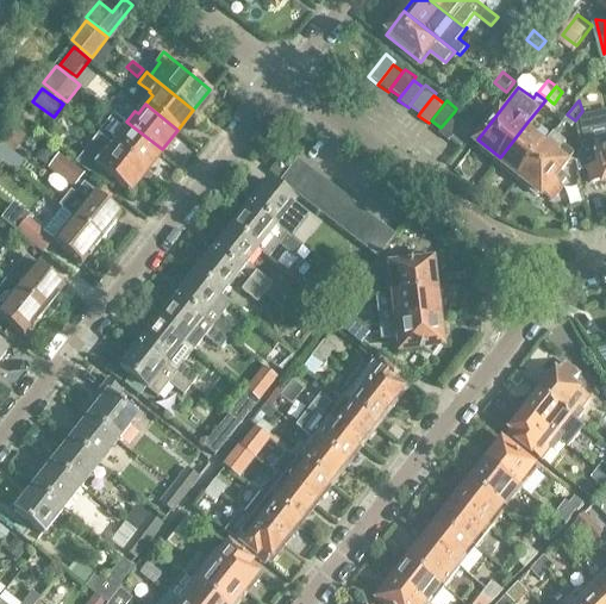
[(455,111),(441,128),(439,131),(449,138),(450,136),(464,118),(455,111)]
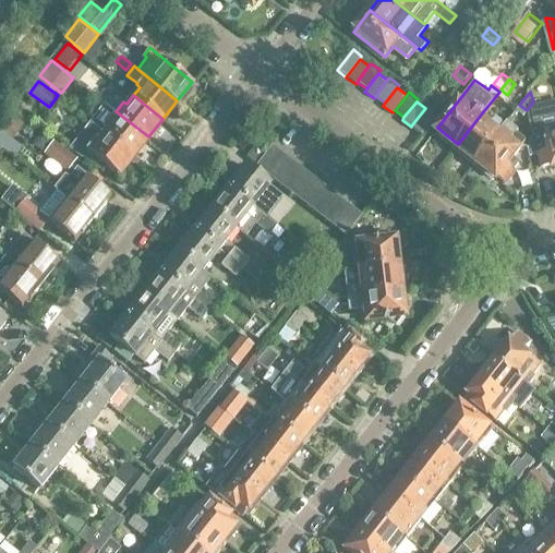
[(425,108),(412,124),(422,132),(436,113),(426,106),(425,108)]
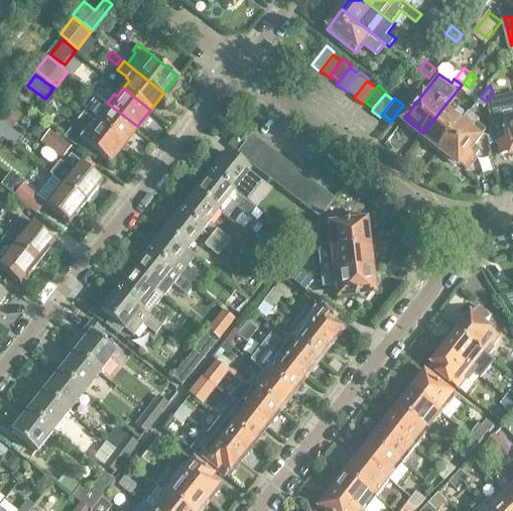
[(7,100),(0,109),(0,122),(9,129),(22,110),(7,100)]
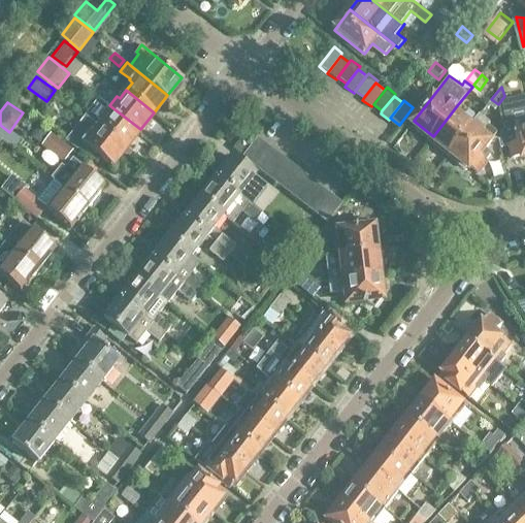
[(523,154),(524,153),(524,103),(512,106),(514,115),(504,117),(513,154),(522,152),(523,154)]
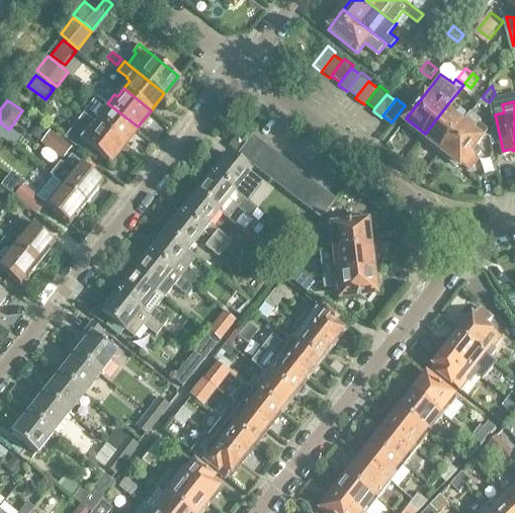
[(449,102),(425,134),(443,147),(470,112),(461,105),(459,105),(457,108),(449,102)]
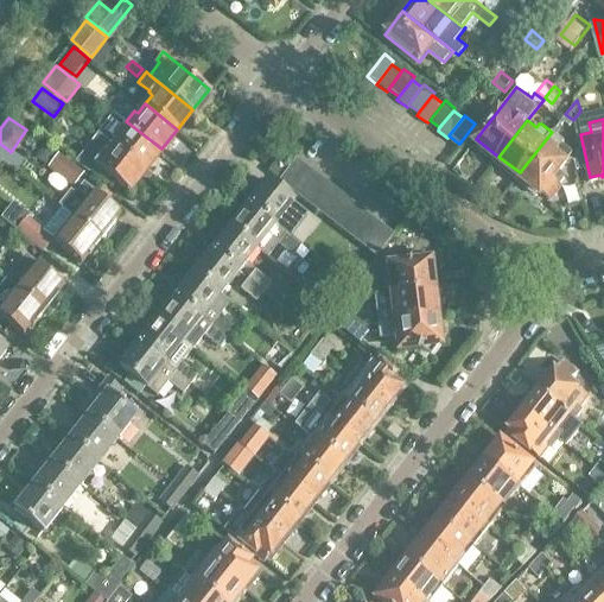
[(121,134),(114,144),(146,169),(161,149),(126,121),(118,132),(121,134)]
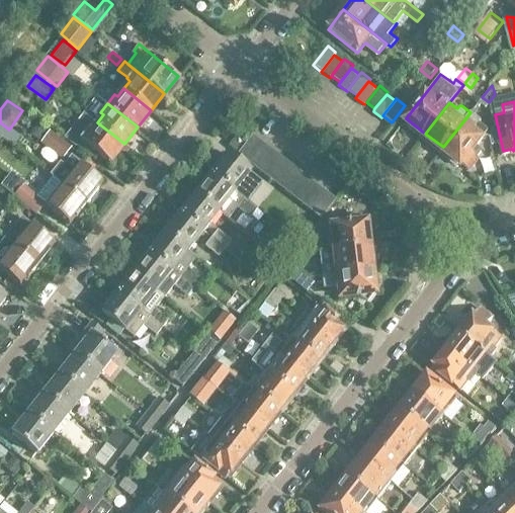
[(469,166),(479,154),(471,149),(483,135),(475,129),(484,116),(473,108),(470,112),(443,147),(461,162),(462,161),(469,166)]
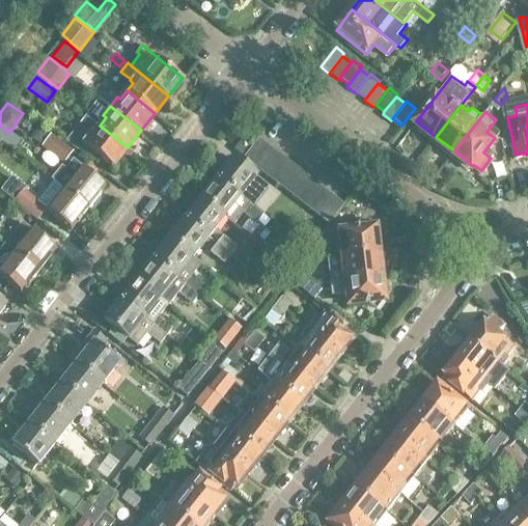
[(100,126),(88,116),(82,123),(79,121),(65,138),(78,148),(78,147),(84,151),(89,145),(113,165),(128,147),(100,126)]
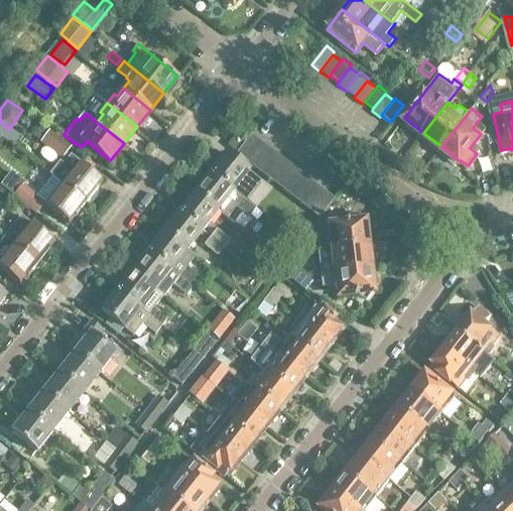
[(41,123),(29,115),(23,124),(35,132),(41,123)]
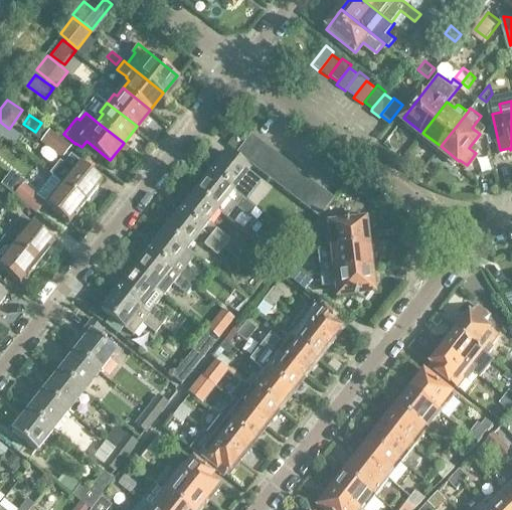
[(62,155),(70,144),(49,129),(41,140),(62,155)]
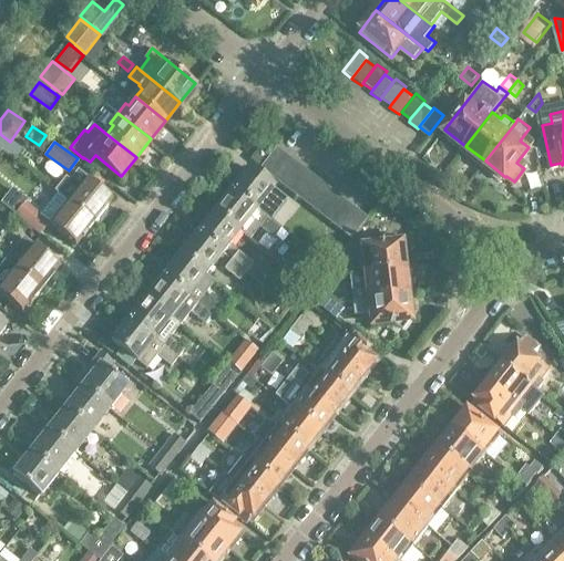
[(272,173),(288,152),(277,144),(260,165),(272,173)]
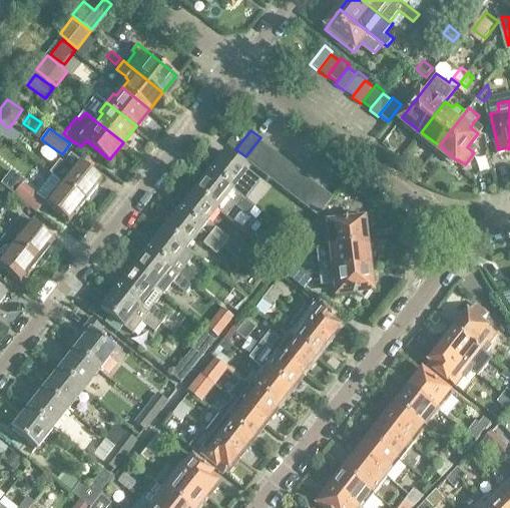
[(255,163),(270,144),(261,137),(245,156),(255,163)]
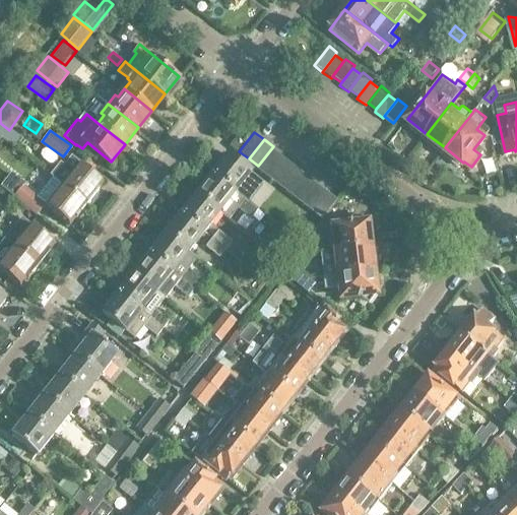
[(267,173),(282,153),(273,146),(258,166),(267,173)]
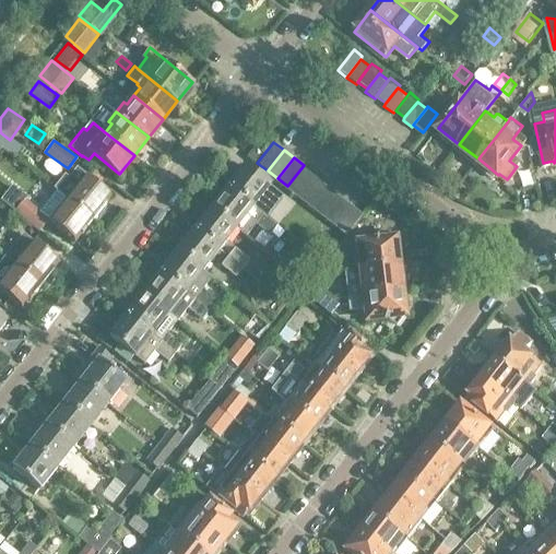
[(246,164),(228,186),(253,205),(271,184),(246,164)]
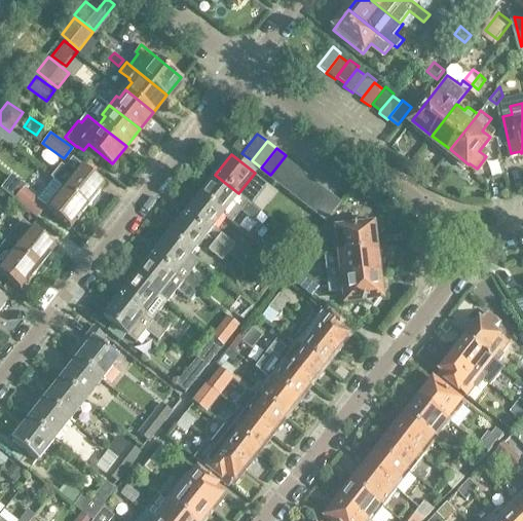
[(279,182),(295,162),(286,155),(270,175),(279,182)]
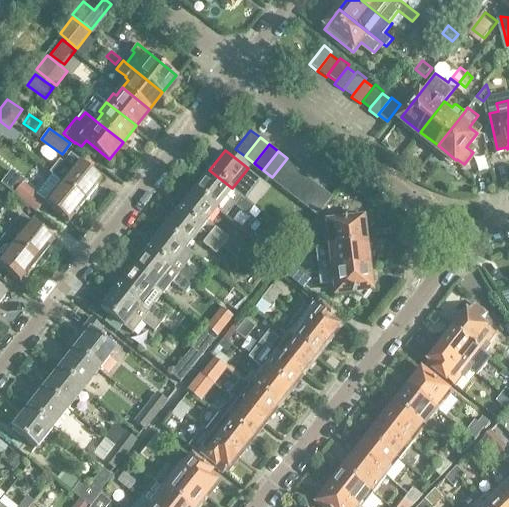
[(281,184),(296,165),(287,158),(272,177),(281,184)]
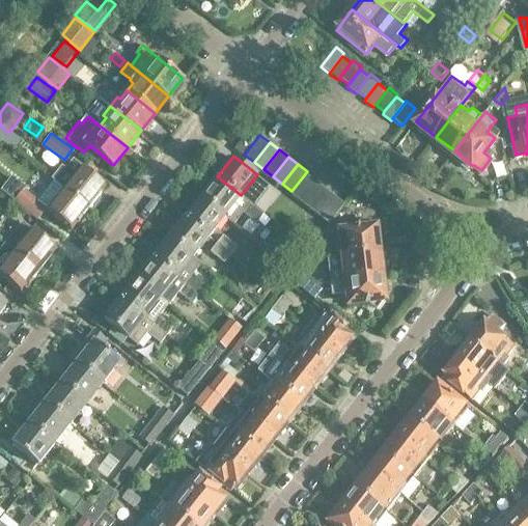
[(92,209),(103,195),(100,193),(106,185),(81,165),(64,187),(92,209)]
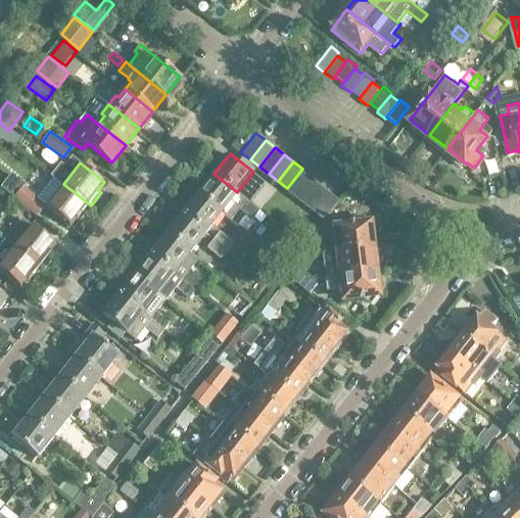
[(296,195),(311,176),(302,169),(287,188),(296,195)]
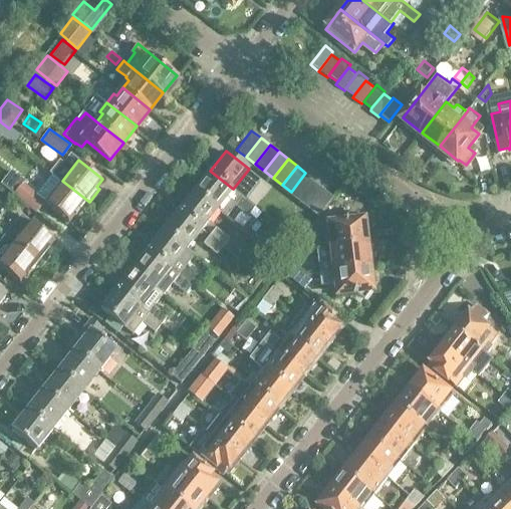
[(242,196),(233,189),(210,171),(195,190),(218,209),(227,216),(236,205),(249,215),(255,207),(242,196)]
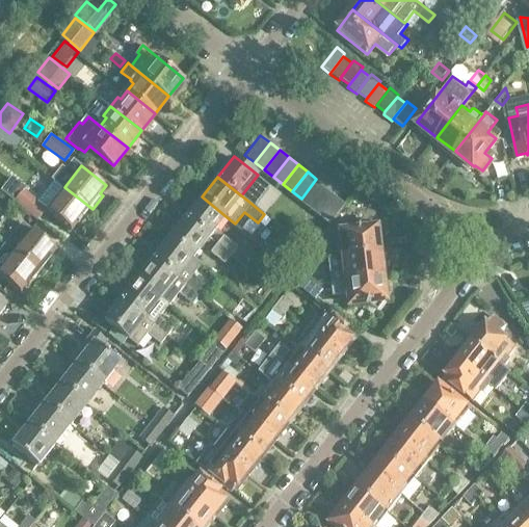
[(93,209),(64,187),(54,179),(37,200),(48,208),(47,209),(72,229),(78,220),(81,224),(93,209)]
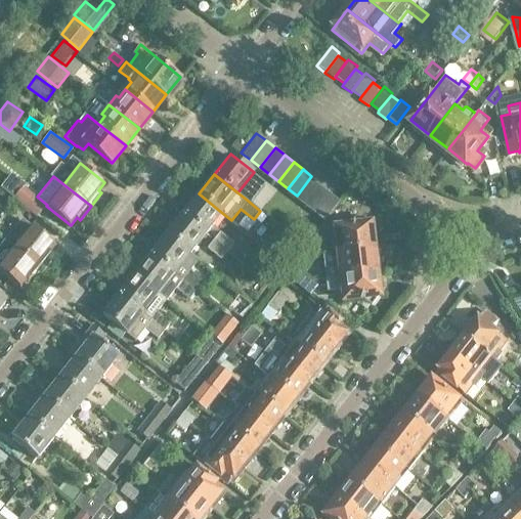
[(306,203),(320,183),(311,176),(297,196),(306,203)]
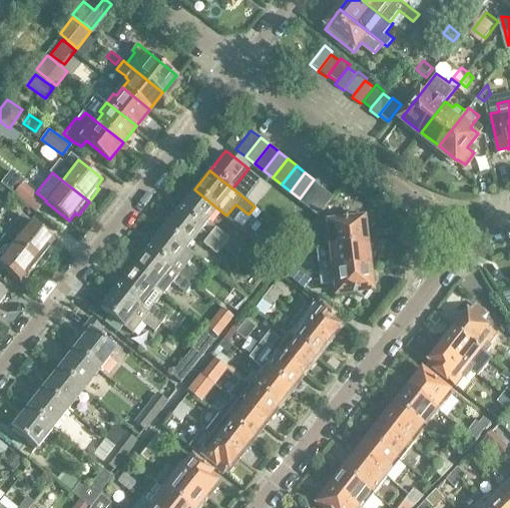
[(309,205),(323,186),(314,179),(300,198),(309,205)]
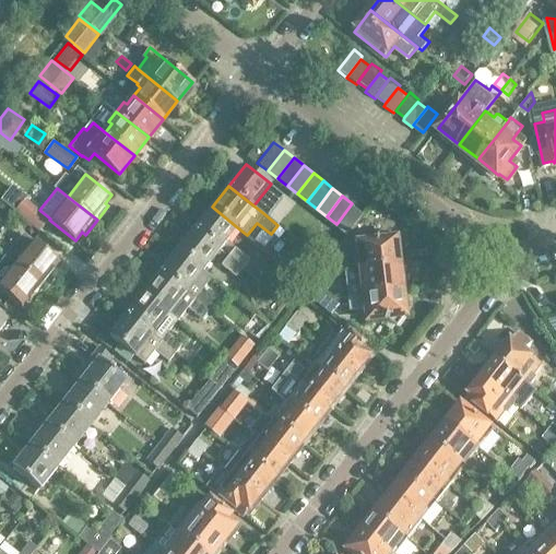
[(14,208),(40,228),(48,219),(22,198),(14,208)]
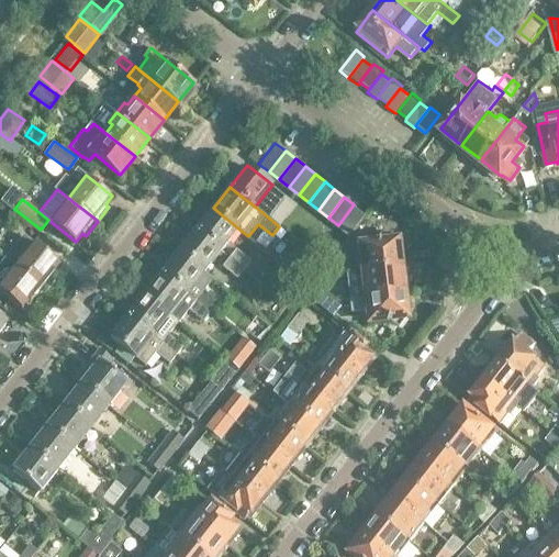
[(354,204),(338,225),(348,234),(365,213),(354,204)]
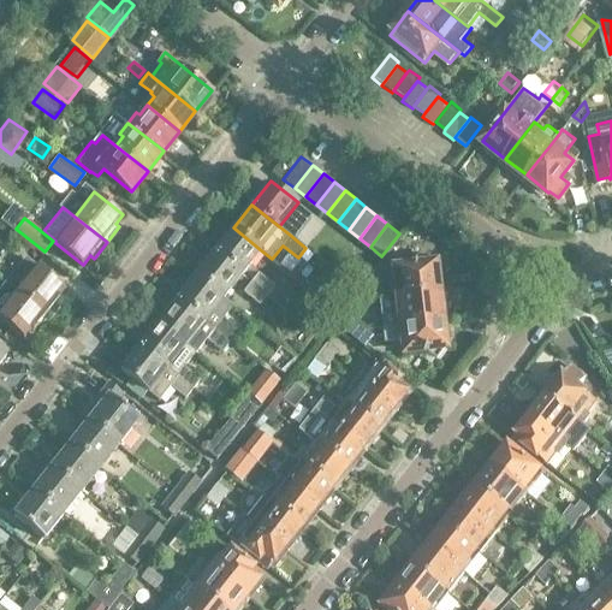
[(290,235),(306,248),(313,238),(297,225),(290,235)]
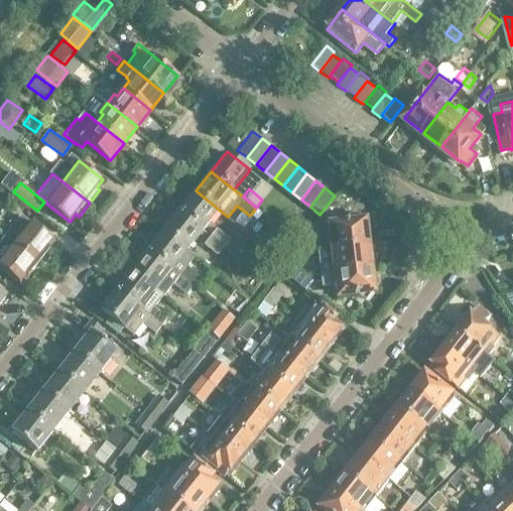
[(219,210),(196,190),(180,210),(204,229),(219,210)]
